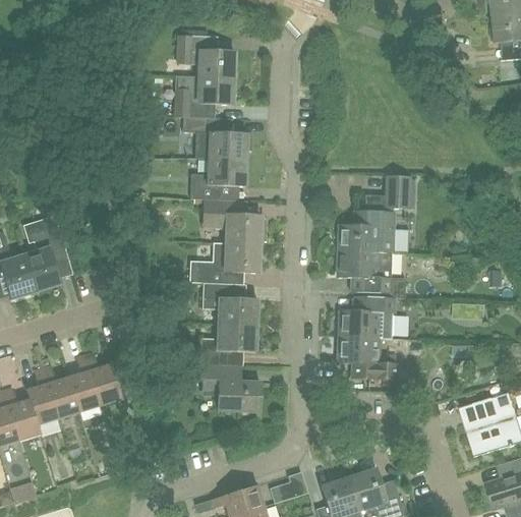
[(491,0),(494,15),(520,12),(520,0),(491,0)]
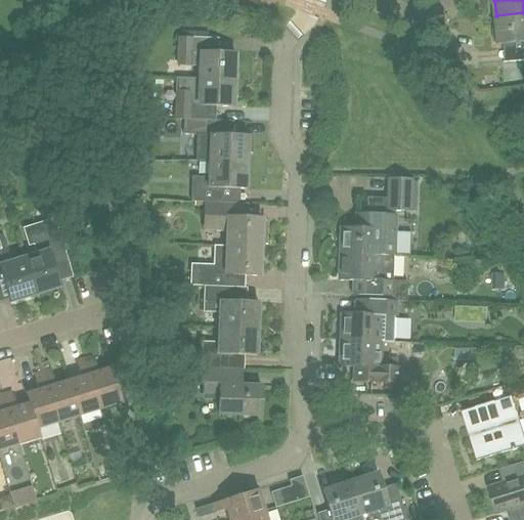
[(523,12),(496,15),(498,41),(523,39),(523,44),(523,12)]
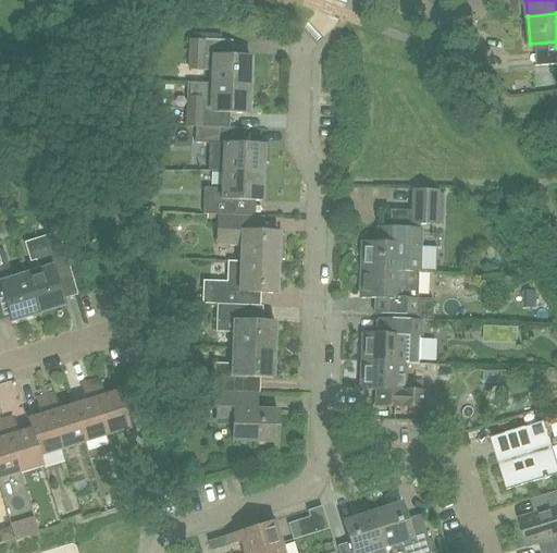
[(212,68),(211,81),(248,83),(249,53),(222,52),(222,38),(190,37),(188,66),(212,68)]
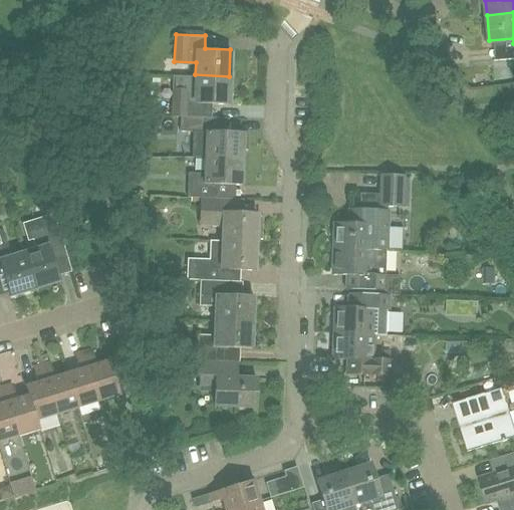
[(228,102),(229,76),(195,74),(195,88),(173,87),(172,113),(180,114),(202,114),(203,101),(228,102)]
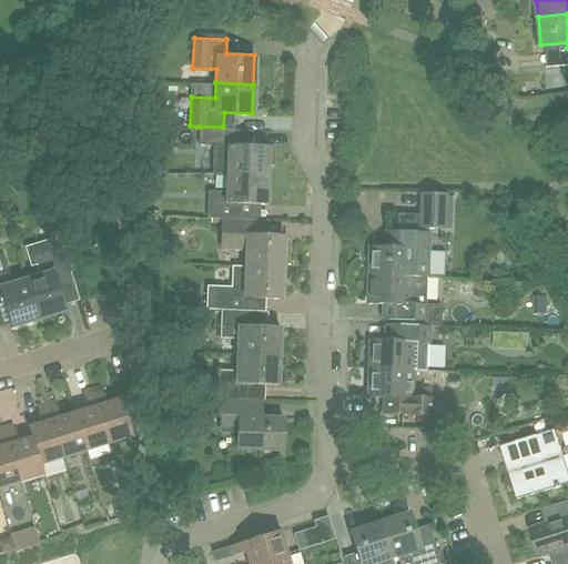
[(223,127),(199,127),(198,142),(213,143),(213,157),(226,157),(225,172),(269,173),(269,163),(273,163),(274,144),(270,144),(224,143),(225,128),(223,127)]
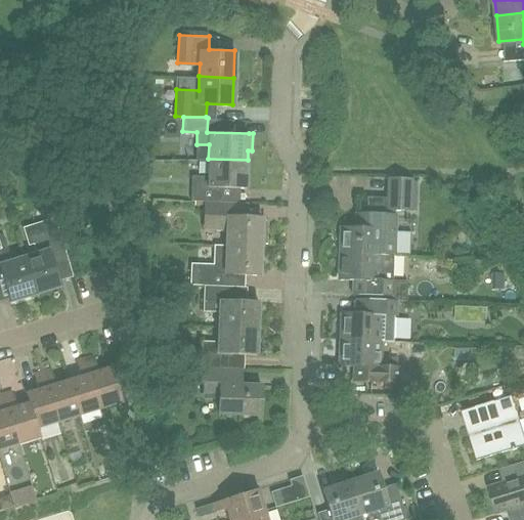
[(247,186),(248,160),(208,159),(208,174),(191,173),(190,200),(204,200),(220,200),(221,185),(247,186)]
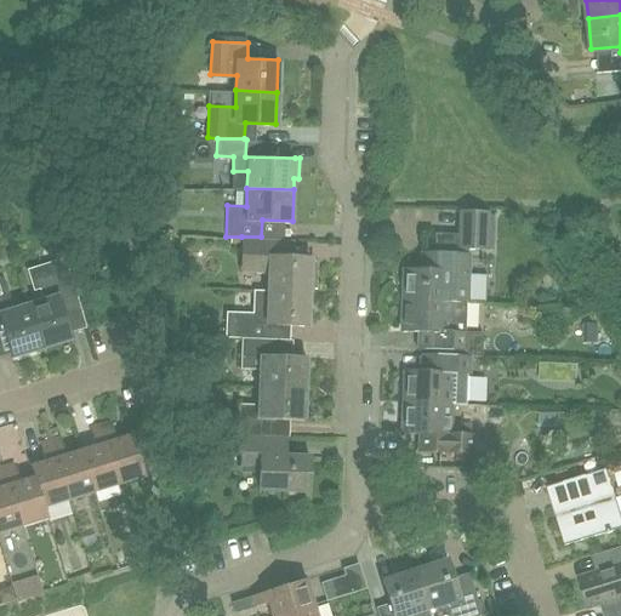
[(488,210),(461,209),(460,246),(485,247),(488,210)]
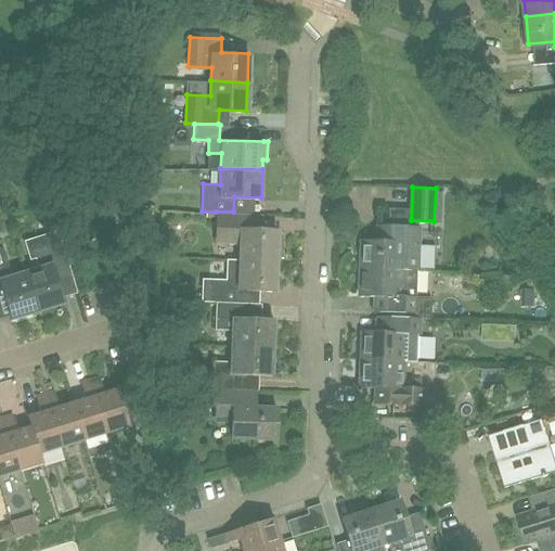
[(233,212),(216,212),(215,235),(228,236),(228,242),(240,242),(240,257),(275,258),(278,228),(242,227),(242,213),(233,212)]
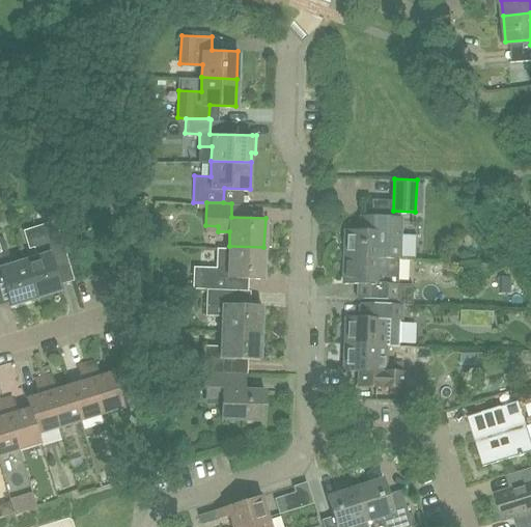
[(399,256),(401,215),(367,214),(366,217),(361,216),(361,228),(346,227),(345,254),(399,256)]
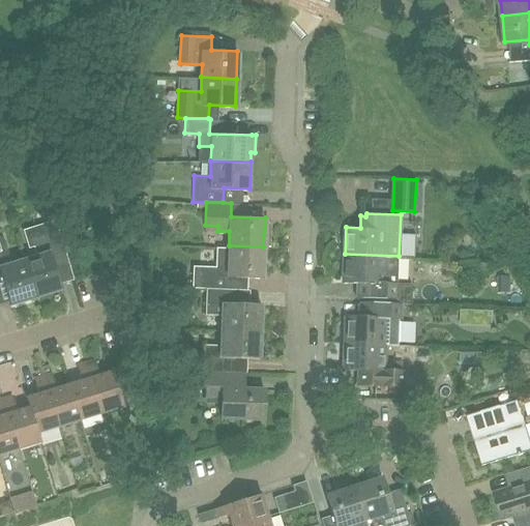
[(68,259),(59,230),(56,220),(24,229),(29,246),(33,244),(36,255),(25,258),(36,296),(61,288),(54,263),(68,259)]
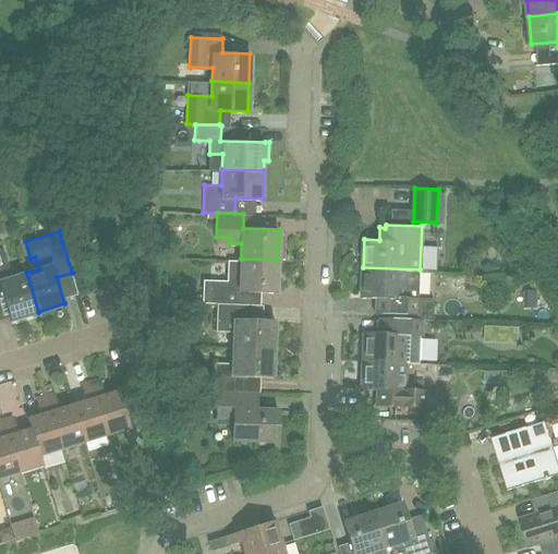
[(38,312),(26,272),(12,276),(4,251),(0,248),(0,294),(3,294),(11,320),(38,312)]
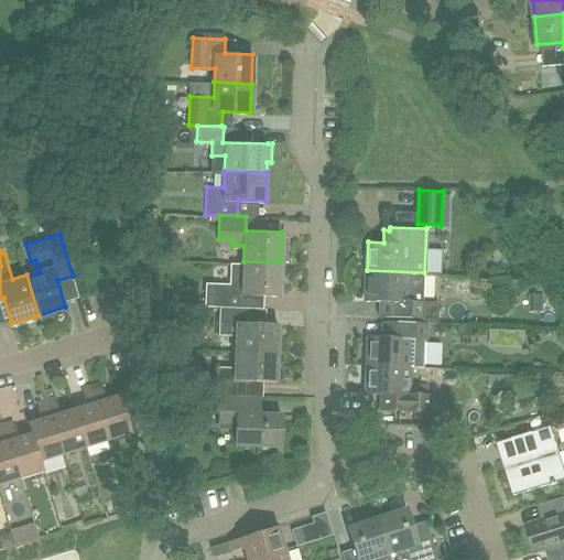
[(279,294),(280,262),(243,261),(230,261),(229,282),(205,281),(204,304),(219,305),(242,305),(243,292),(279,294)]
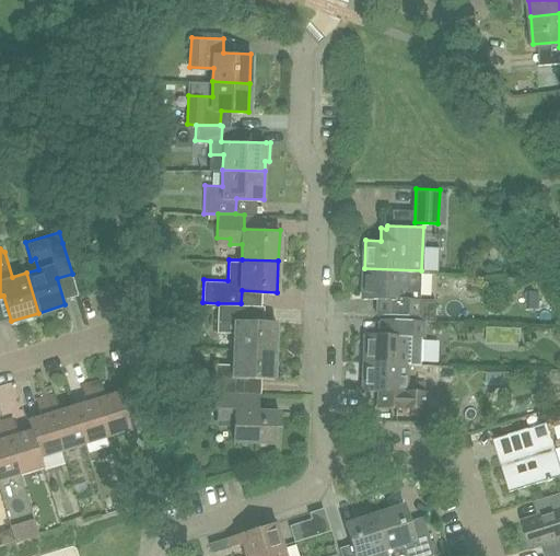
[(363,297),(376,298),(375,312),(418,314),(418,319),(422,319),(435,319),(436,298),(420,297),(421,270),(364,268),(363,297)]
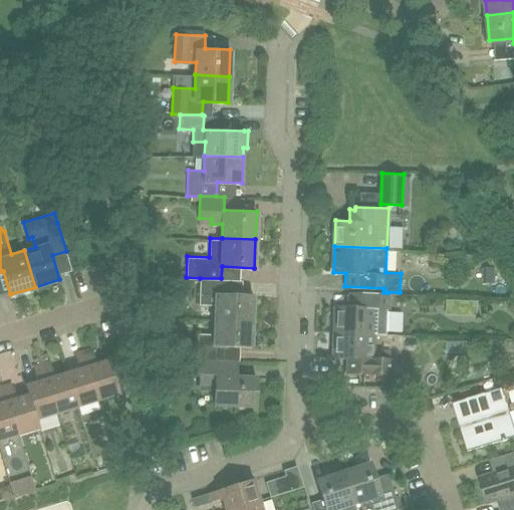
[(221,278),(200,278),(199,302),(215,303),(214,318),(252,319),(253,294),(229,293),(229,279),(221,278)]
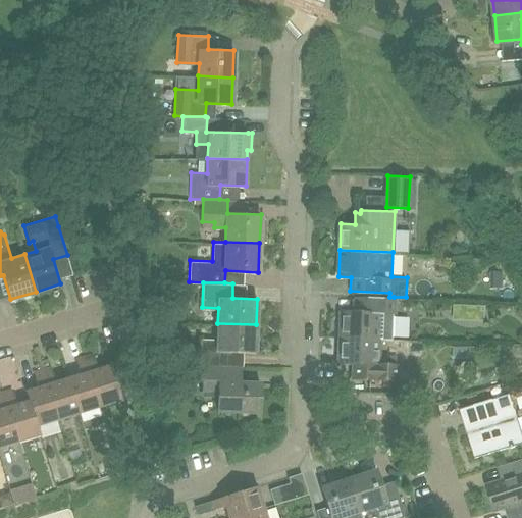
[(394,313),(394,297),(389,297),(354,295),(354,310),(341,310),(340,335),(378,337),(390,338),(392,323),(392,313),(394,313)]
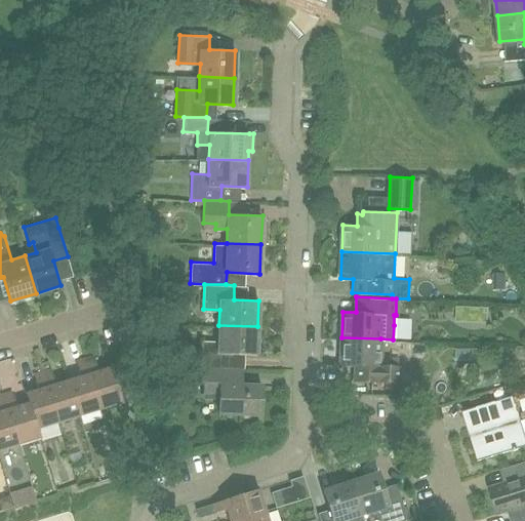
[(398,314),(397,335),(416,335),(416,314),(398,314)]
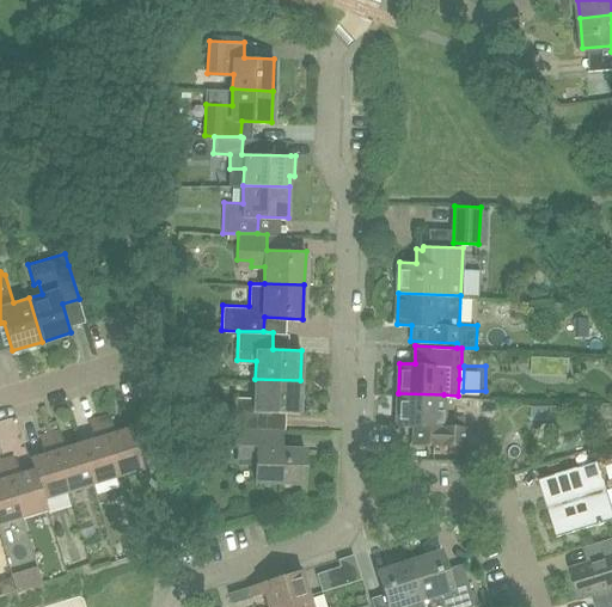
[(299,411),(300,380),(255,379),(254,397),(236,396),(234,427),(269,428),(270,410),(299,411)]
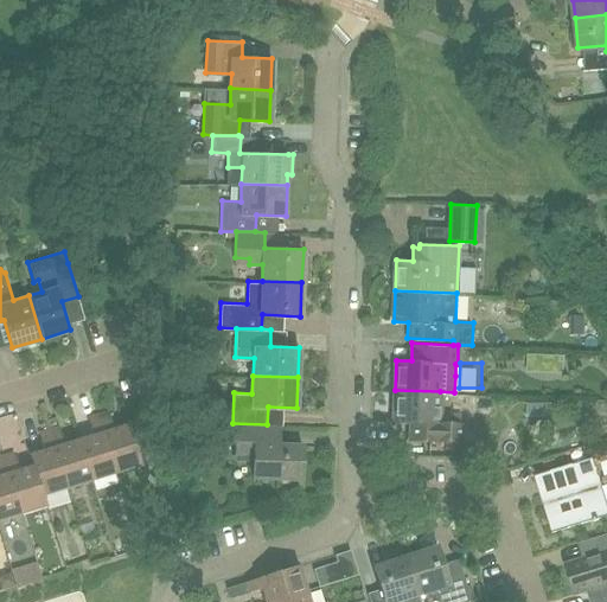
[(439,422),(440,391),(395,390),(394,421),(409,422),(408,439),(462,440),(462,439),(475,440),(475,426),(464,426),(464,423),(439,422)]
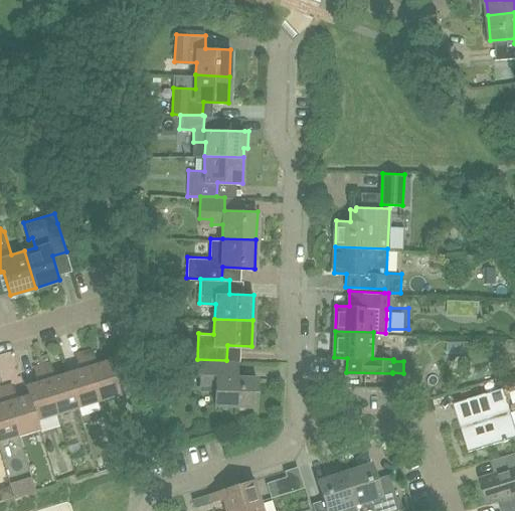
[(0,344),(0,373),(15,370),(9,343),(0,344)]
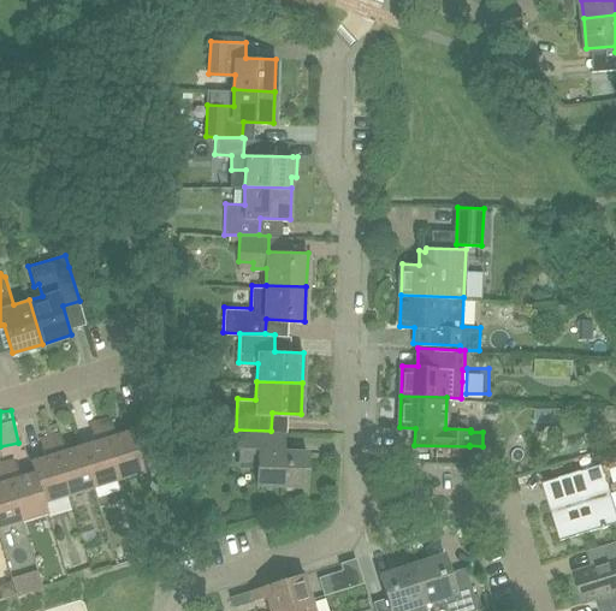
[(110,415),(100,419),(118,478),(143,470),(131,429),(116,433),(110,415)]
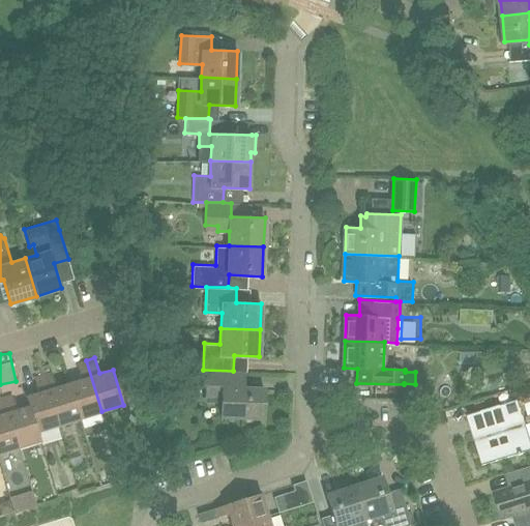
[(101,411),(86,360),(77,362),(82,379),(69,383),(80,417),(101,411)]
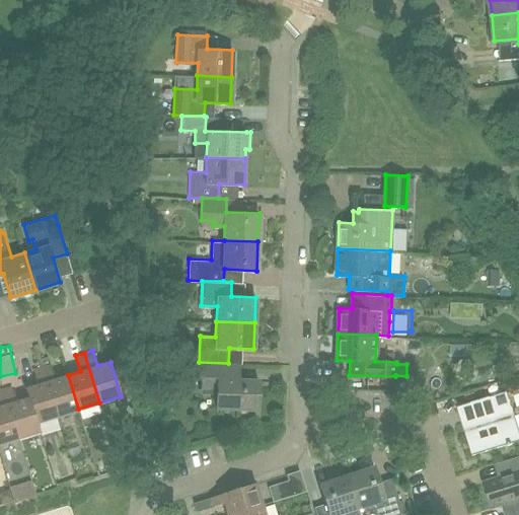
[(78,409),(68,375),(56,378),(51,363),(43,366),(58,416),(78,409)]
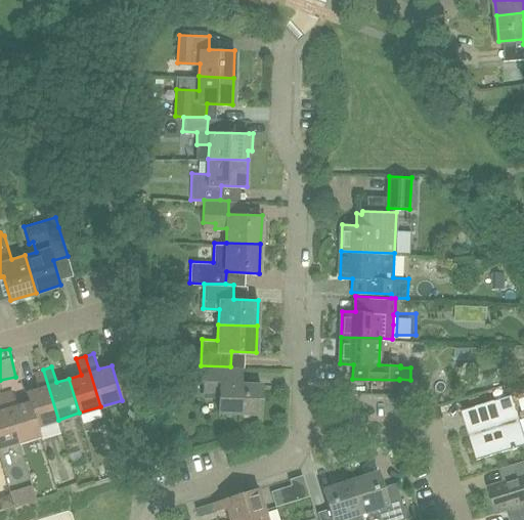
[(260,413),(261,383),(232,382),(233,369),(204,367),(203,390),(219,390),(219,410),(260,413)]
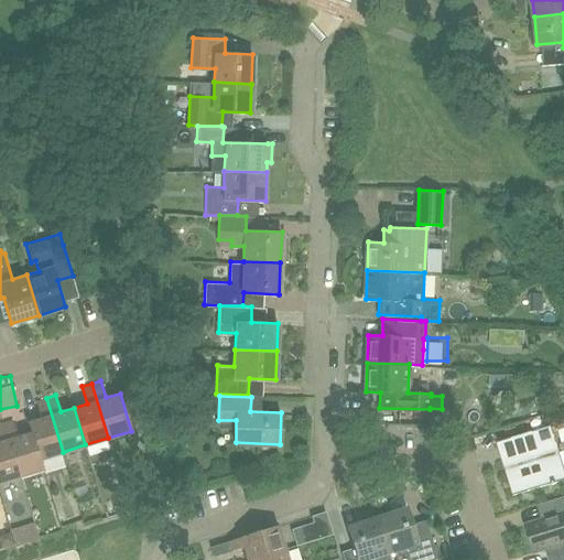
[(63,452),(46,398),(36,400),(42,418),(28,421),(31,432),(39,459),(41,459),(63,452)]
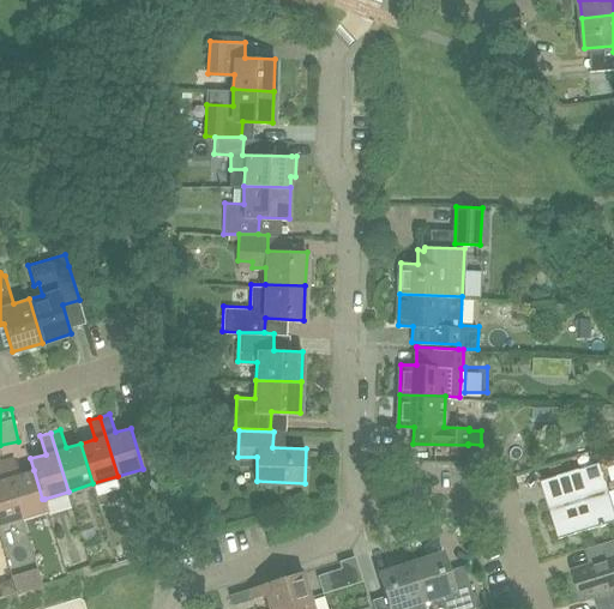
[(42,499),(34,470),(19,474),(14,456),(4,459),(22,518),(48,510),(44,499),(42,499)]
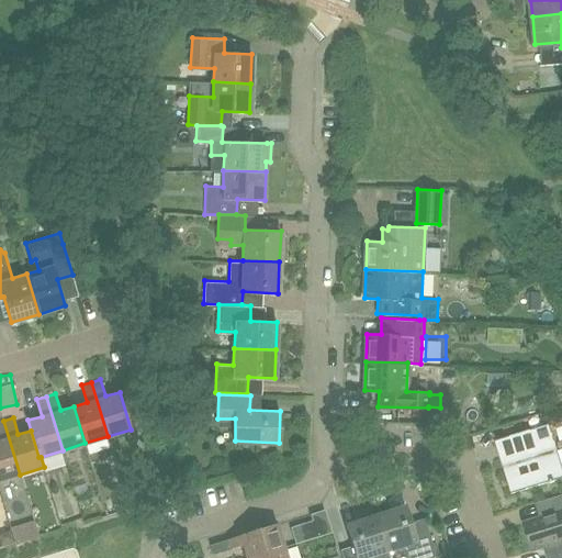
[(0,480),(20,475),(3,421),(0,421),(0,480)]
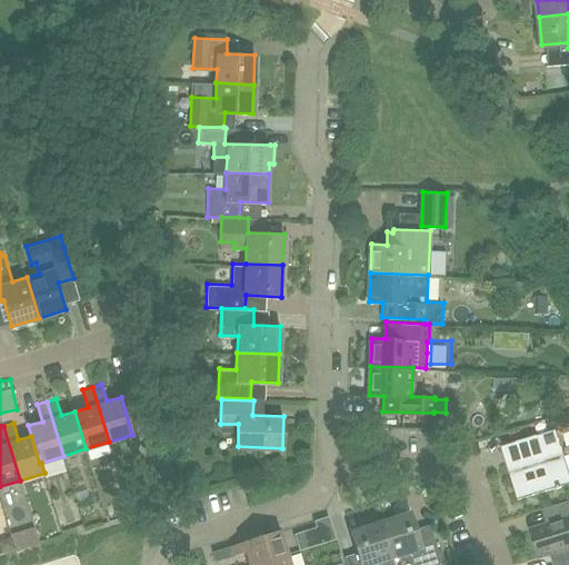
[(518,498),(568,482),(568,467),(557,427),(529,435),(535,454),(507,463),(518,498)]
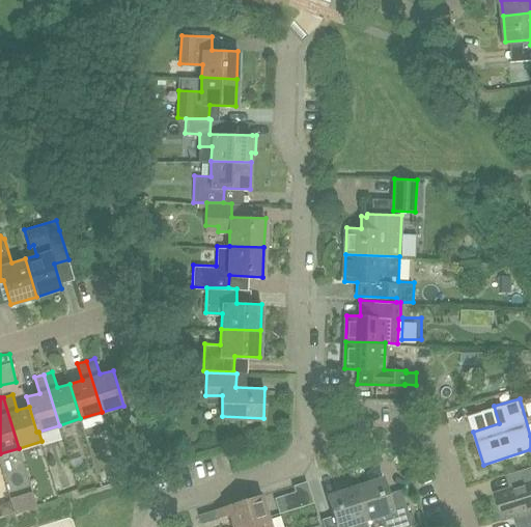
[(523,511),(530,508),(530,465),(515,471),(520,484),(496,492),(504,518),(523,511)]
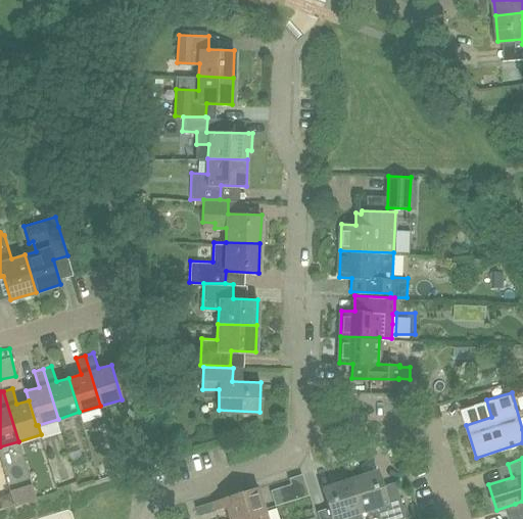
[(377,469),(349,478),(360,511),(373,507),(377,518),(395,518),(406,516),(398,490),(384,494),(377,469)]
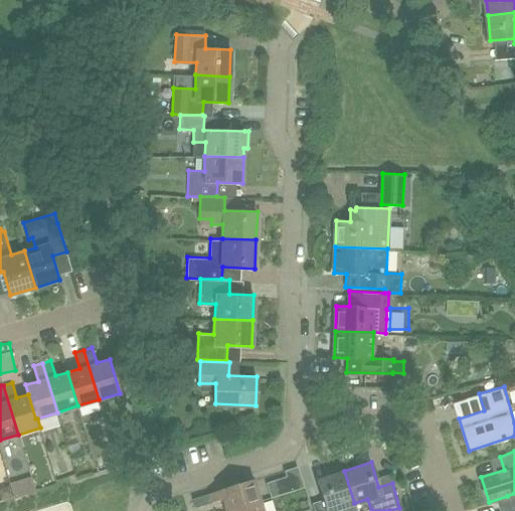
[(354,503),(344,471),(317,479),(323,498),(312,501),(314,510),(341,510),(341,507),(354,503)]
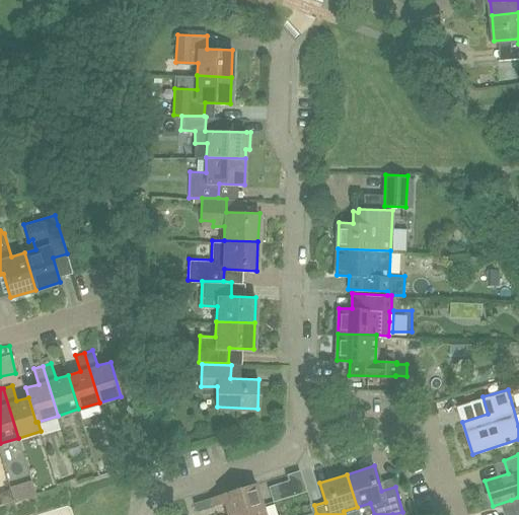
[(262,504),(255,482),(195,501),(198,510),(224,502),(228,514),(262,504)]
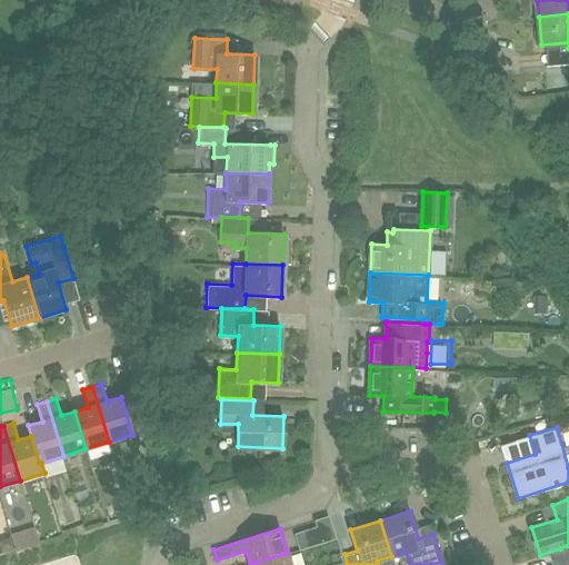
[(290,564),(287,553),(250,564),(249,564),(290,564)]
